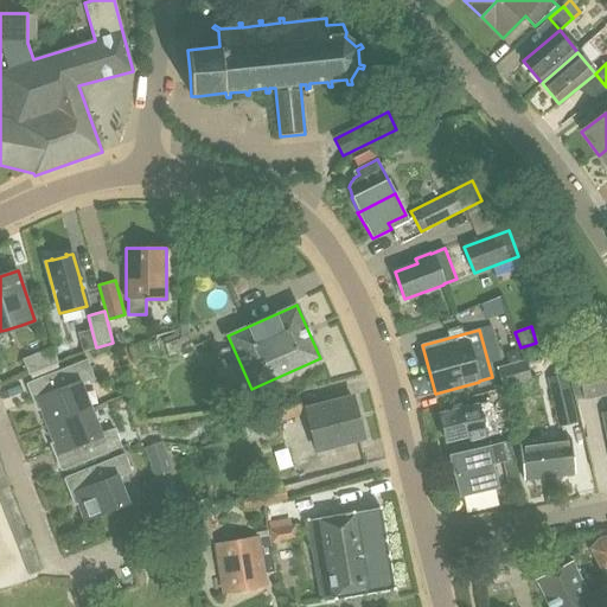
[(165,344),(170,357),(193,347),(189,334),(165,344)]
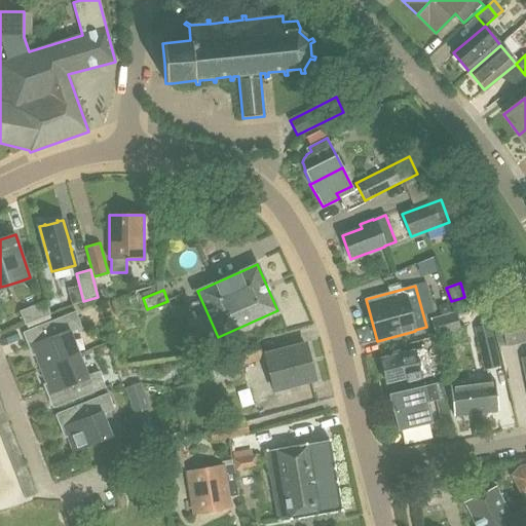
[(51,313),(46,300),(20,311),(25,325),(51,313)]
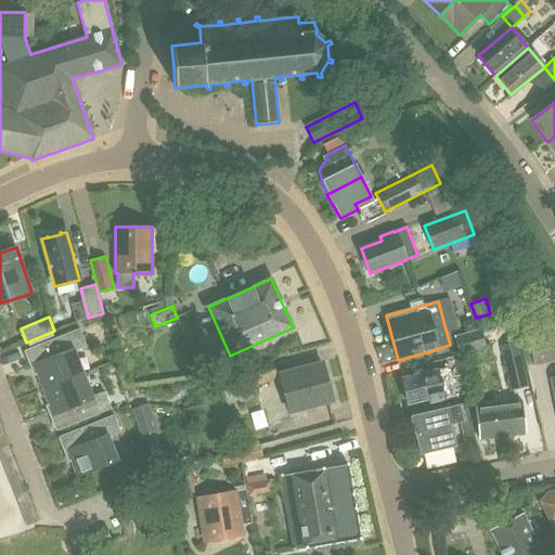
[(462,322),(465,333),(476,331),(473,320),(462,322)]
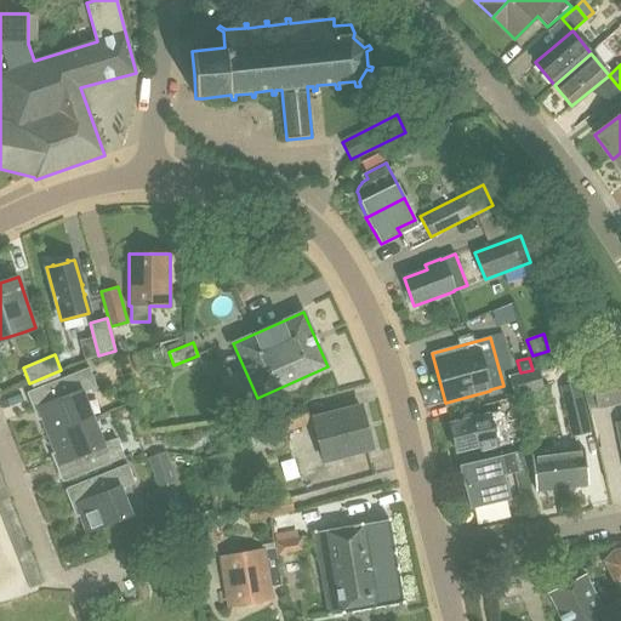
[(47,436),(93,417),(83,392),(96,386),(89,366),(28,392),(34,409),(36,409),(47,436)]
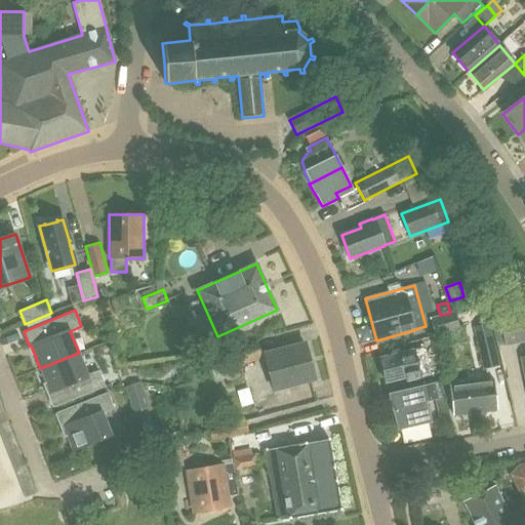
[(434,336),(459,329),(455,313),(430,320),(434,336)]
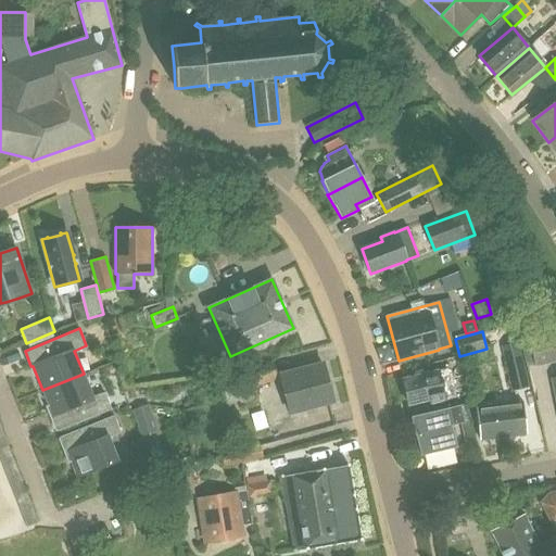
[(535,366),(555,362),(555,342),(555,337),(530,341),(535,366)]
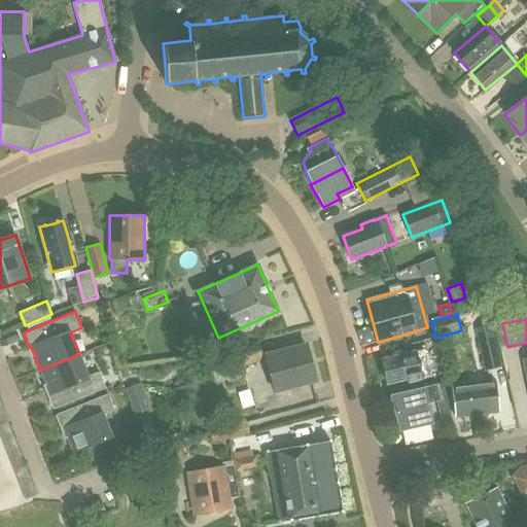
[(493,325),(475,330),(485,371),(502,366),(498,347),(493,325)]
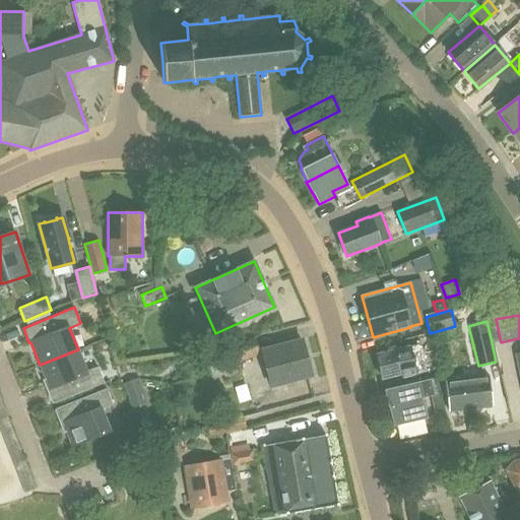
[(188,348),(203,352),(206,339),(192,335),(188,348)]
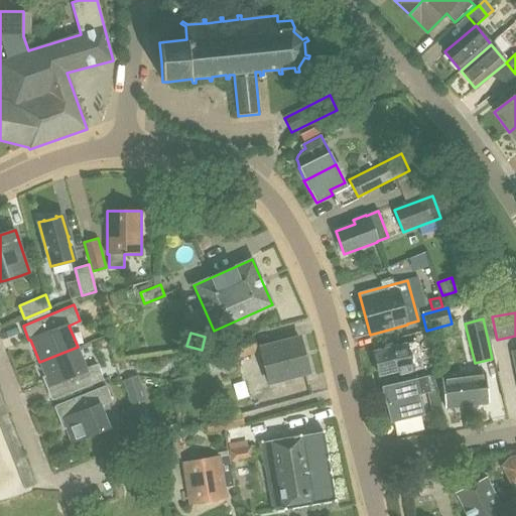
[(219,366),(220,365),(224,375),(234,371),(230,362),(258,353),(252,336),(201,355),(206,369),(218,365),(219,366)]
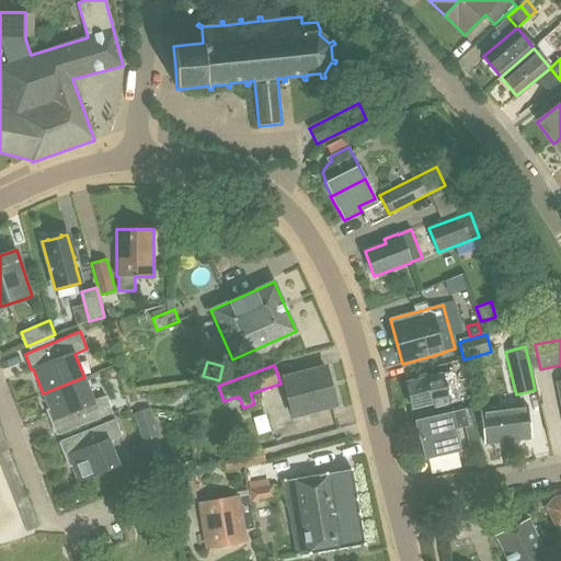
[(324,366),(282,378),(293,418),(335,405),(324,366)]
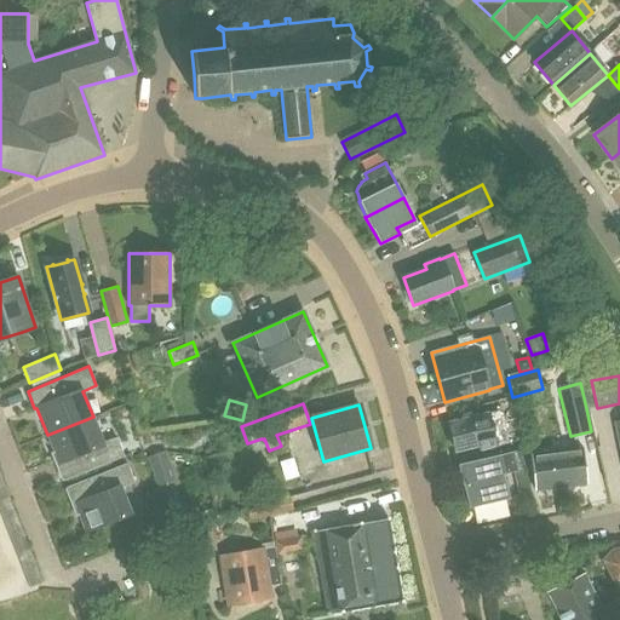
[(481,451),(510,443),(505,422),(492,425),(488,413),(449,423),(455,452),(480,446),(481,451)]
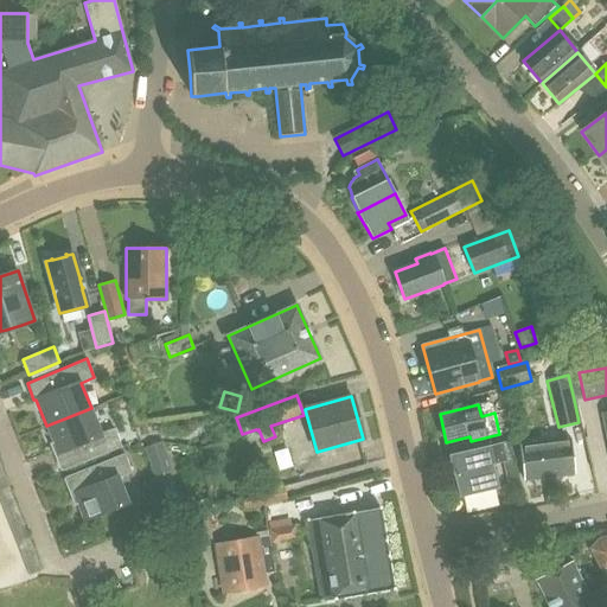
[(101,433),(91,408),(46,426),(53,442),(57,452),(55,453),(62,471),(121,447),(114,428),(101,433)]
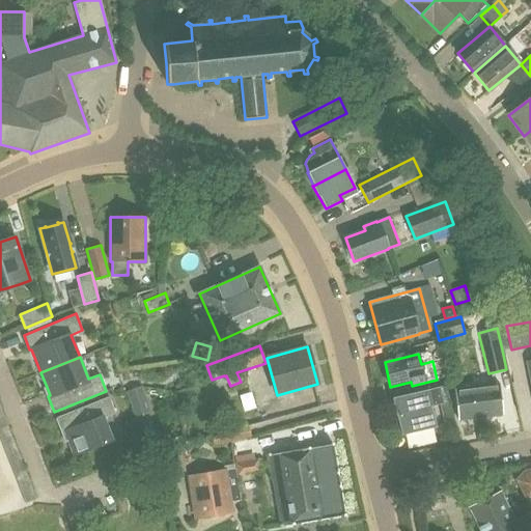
[(455,389),(459,420),(503,415),(500,384),(455,389)]
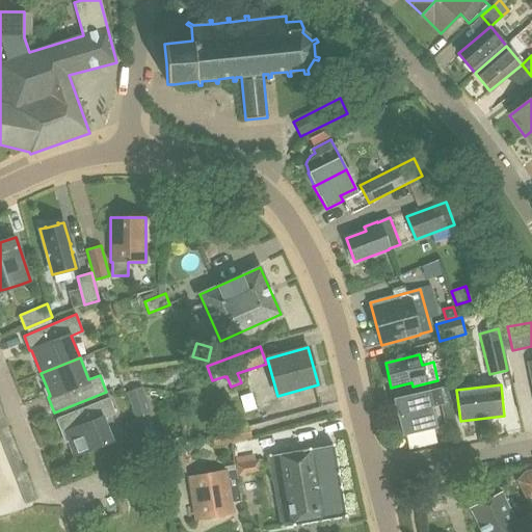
[(137,418),(151,414),(142,387),(128,391),(137,418)]
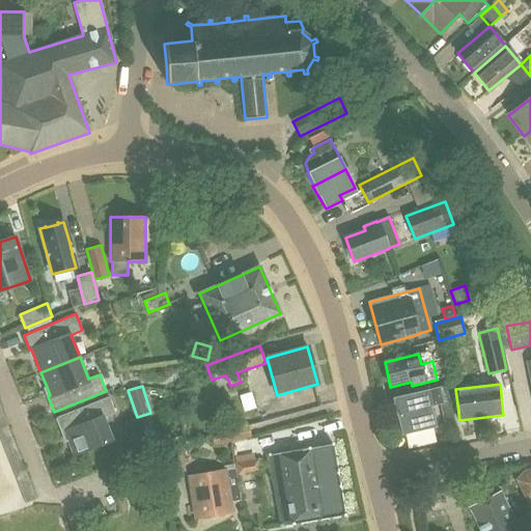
[(438,388),(393,398),(401,435),(435,426),(429,406),(442,402),(438,388)]
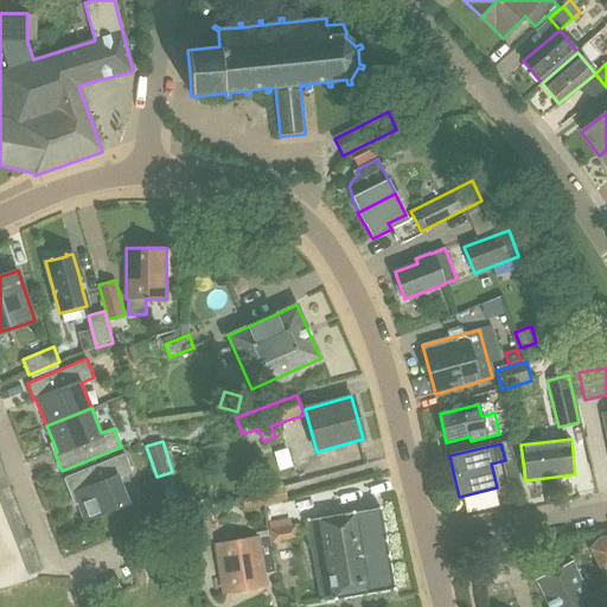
[(119,478),(132,472),(125,453),(64,477),(71,494),(74,493),(84,521),(128,503),(119,478)]
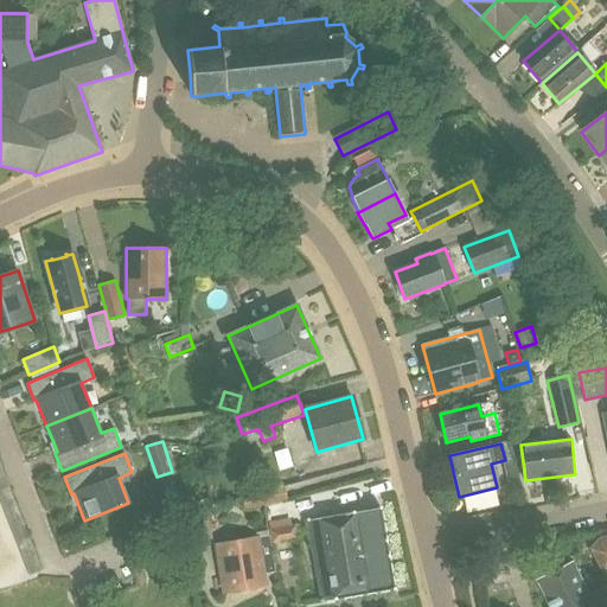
[(0,500),(21,557),(29,575),(42,570),(40,570),(33,553),(0,465),(0,500)]
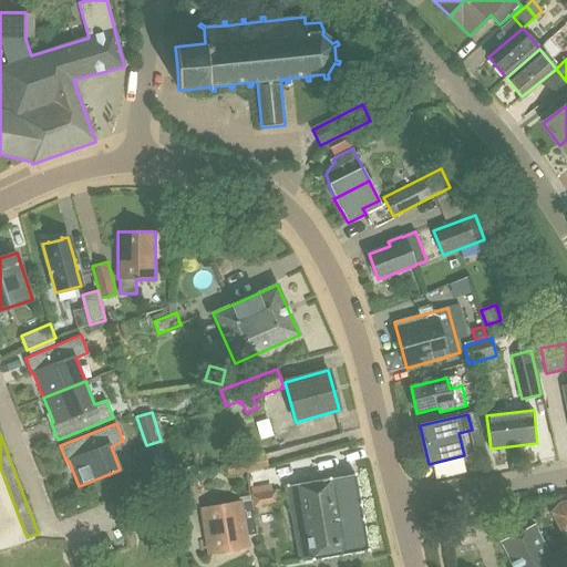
[(275,460),(255,459),(255,474),(275,475),(275,460)]
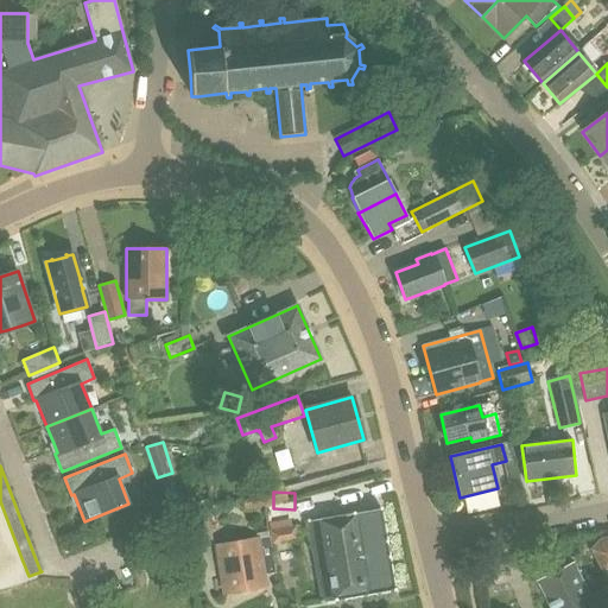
[(309,519),(322,601),(394,589),(381,507),(309,519)]
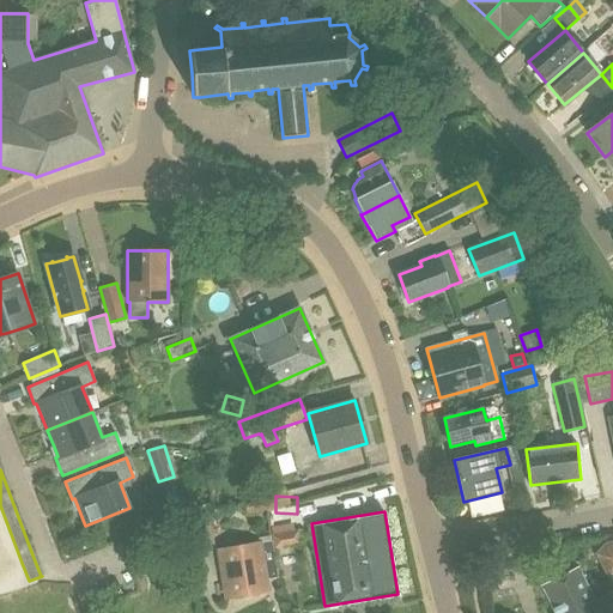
[(190,548),(213,544),(208,519),(186,523),(190,548)]
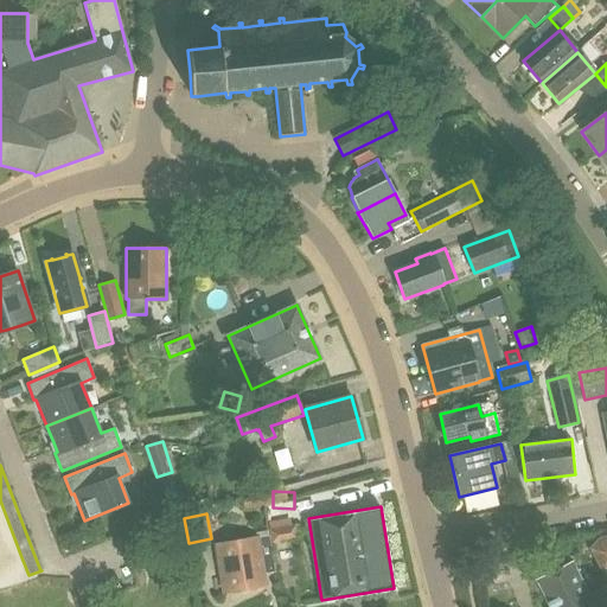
[(268,529),(269,536),(270,545),(298,540),(295,524),(268,529)]
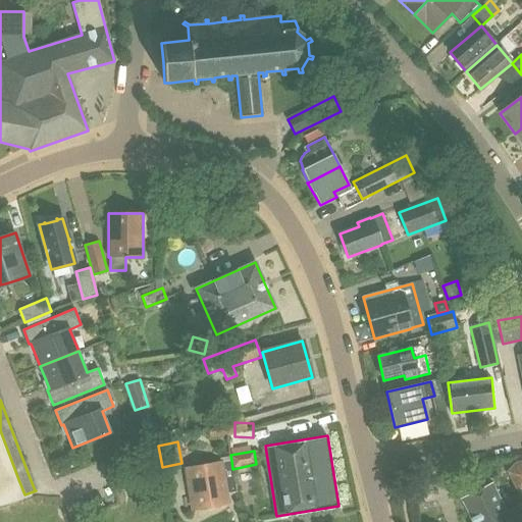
[(231,461),(221,463),(186,469),(190,494),(195,493),(198,509),(227,504),(226,493),(237,492),(232,469),(231,461)]
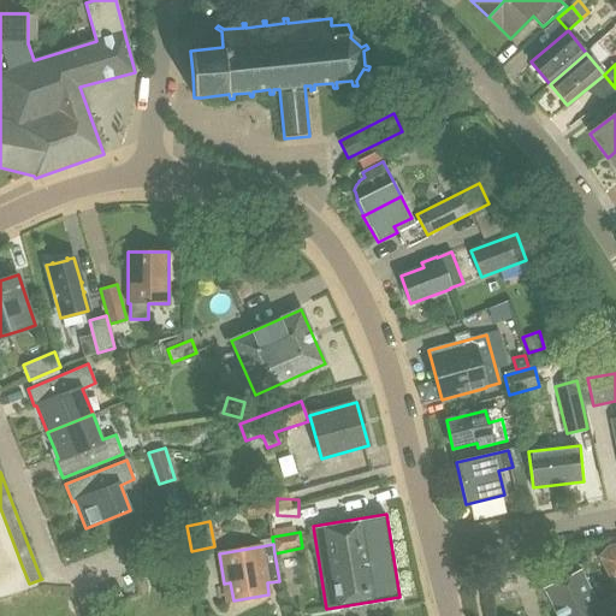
[(615,544),(609,546),(600,556),(611,581),(615,579),(615,544)]
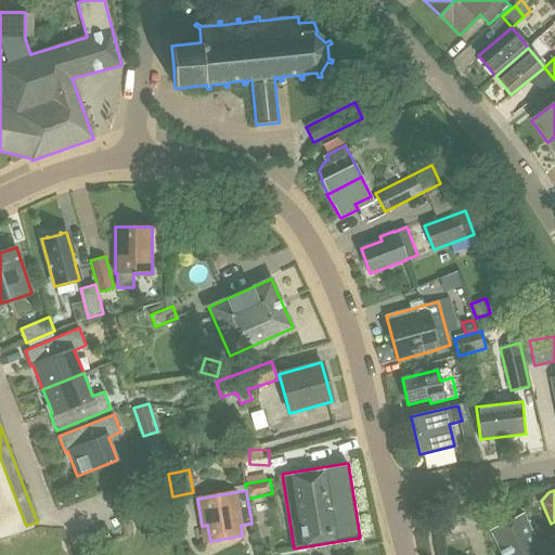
[(554,554),(554,545),(552,539),(538,545),(523,515),(490,531),(502,554),(554,554)]
